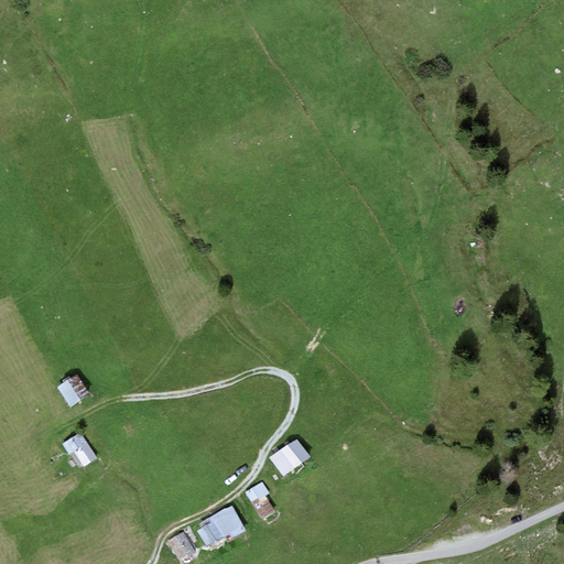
[(77,376),(56,389),(69,410),(90,397),(77,376)]
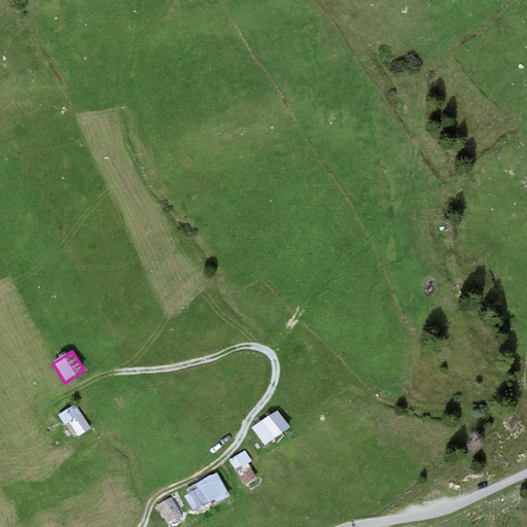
[(77,407),(63,417),(79,440),(93,429),(77,407)]
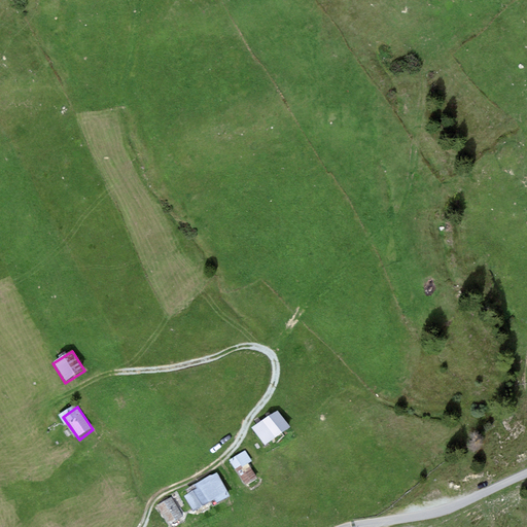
[(277,412),(251,429),(265,448),(290,430),(277,412)]
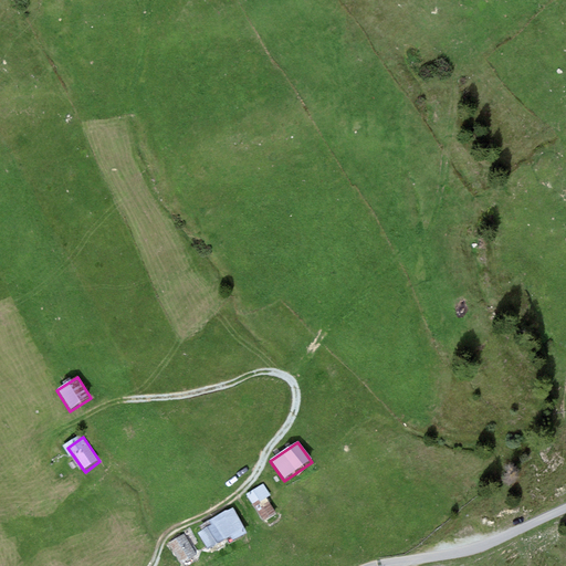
[(263,484),(245,495),(262,521),(274,513),(265,499),(271,495),(263,484)]
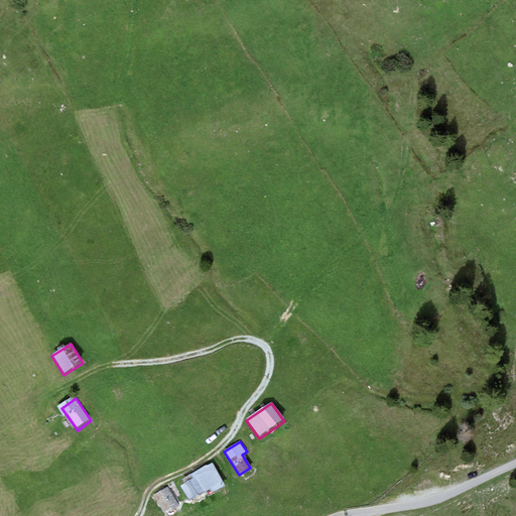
[(215,468),(180,488),(190,506),(225,486),(215,468)]
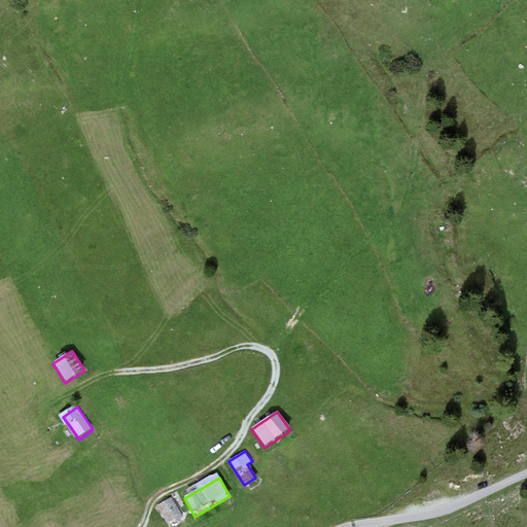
[(175,500),(161,508),(171,526),(185,519),(175,500)]
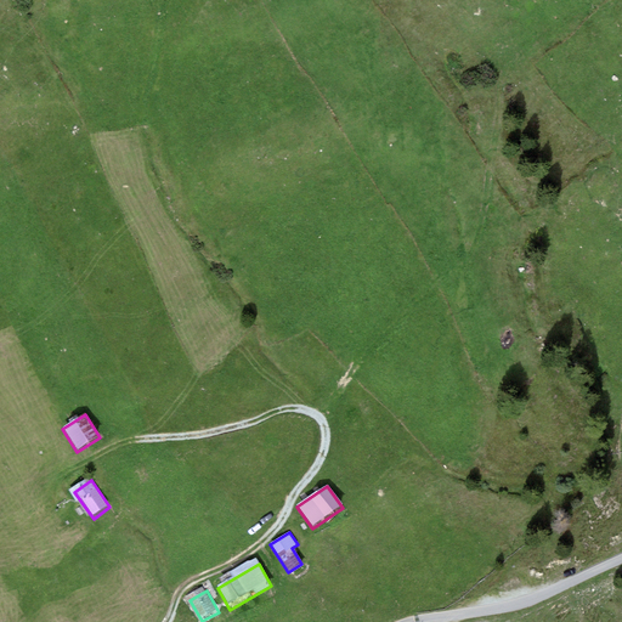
All buildings are outlined.
